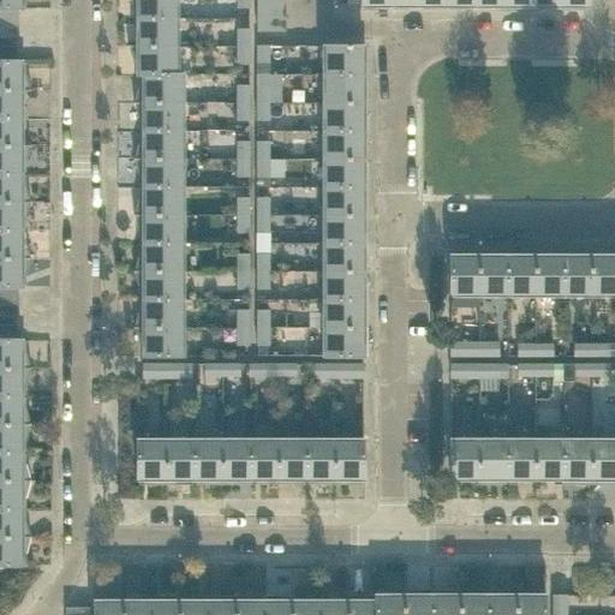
[(137,0),(137,18),(177,18),(175,0),(137,0)]
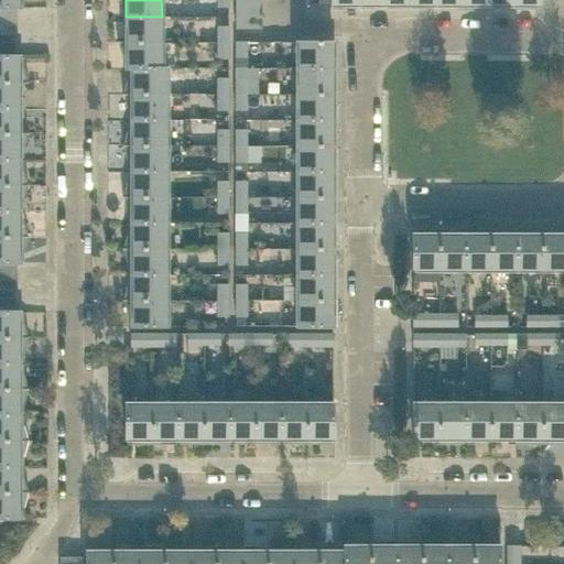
[(262,17),(262,3),(236,3),(236,17),(262,17)]
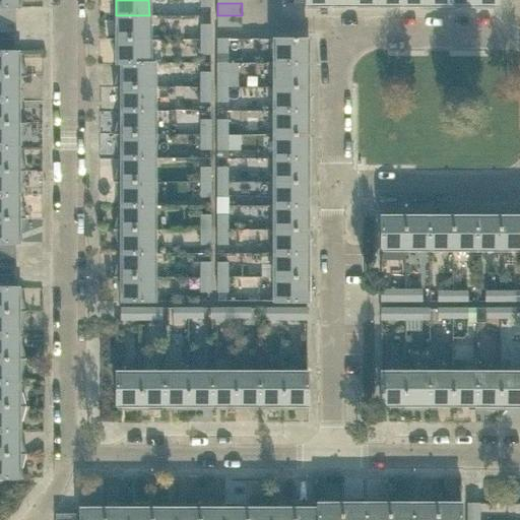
[(0,19),(14,19),(14,7),(0,7),(0,19)]
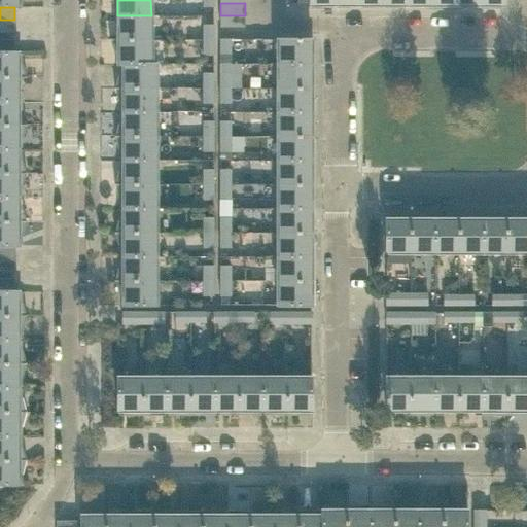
[(117,40),(151,40),(151,15),(117,15),(117,40)]
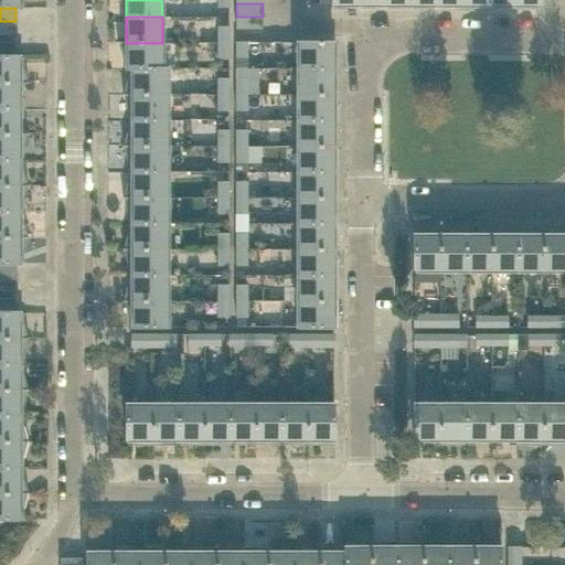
[(263,30),(263,17),(236,17),(236,30),(263,30)]
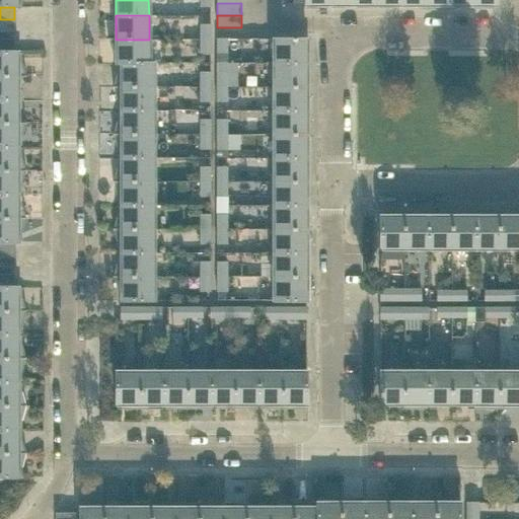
[(0,31),(14,31),(14,19),(0,19),(0,31)]
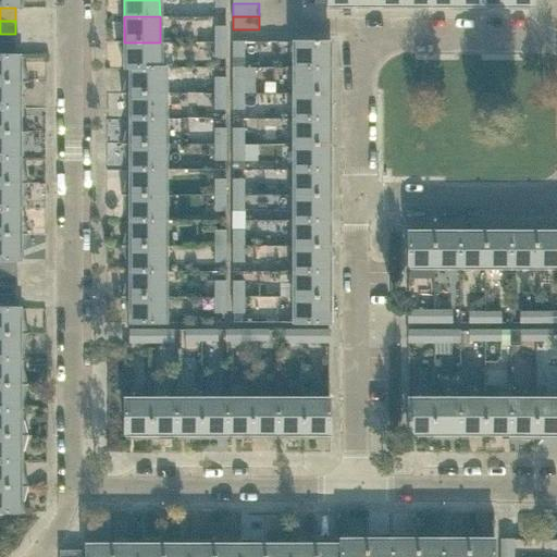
[(214,42),(226,42),(225,26),(214,26),(214,42)]
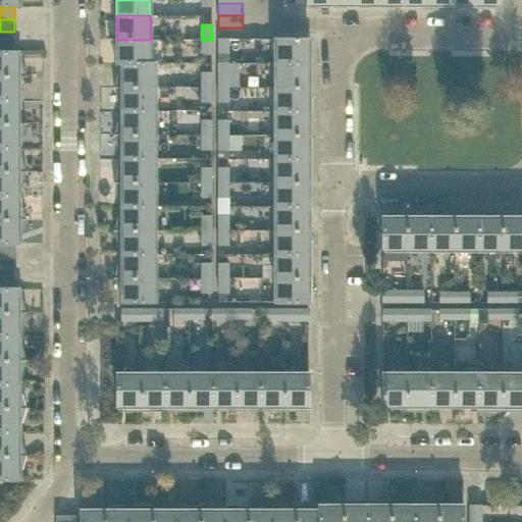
[(0,51),(14,52),(14,39),(0,39),(0,51)]
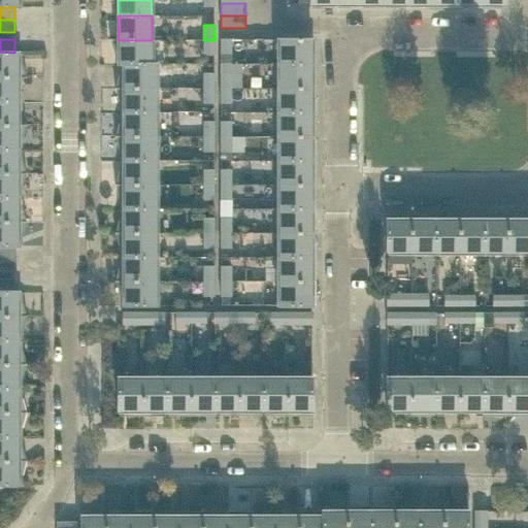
[(221,55),(231,55),(231,39),(221,39),(221,55)]
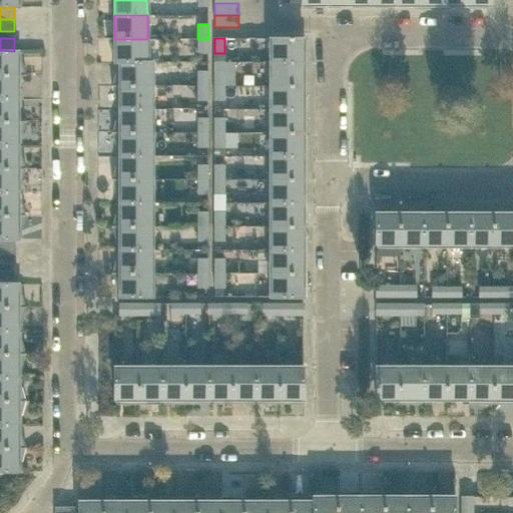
[(304,62),(304,38),(270,38),(270,62),(304,62)]
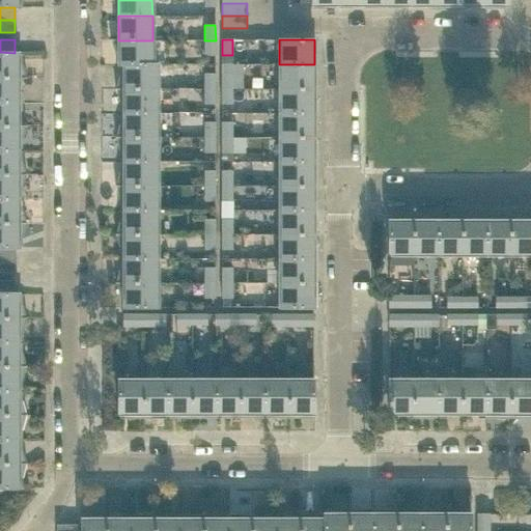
[(152,64),(152,40),(118,40),(118,65),(123,65),(123,64),(152,64)]
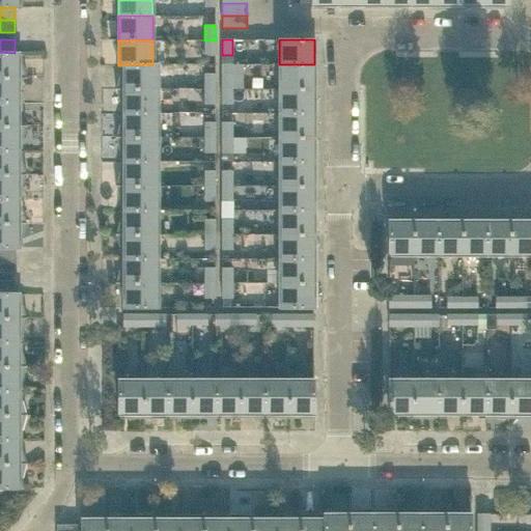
[(216,40),(204,40),(204,55),(216,55),(216,40)]
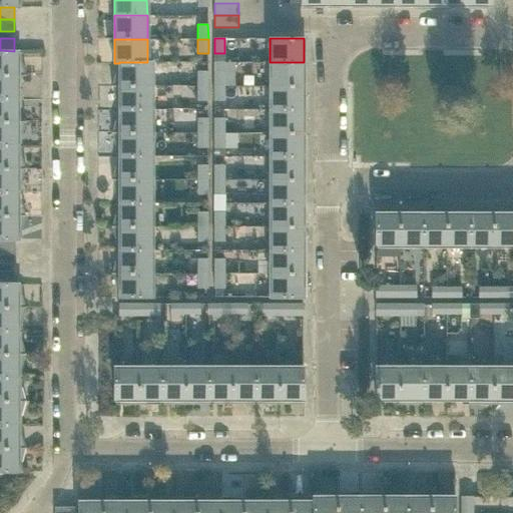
[(18,51),(14,51),(0,50),(0,74),(18,74),(18,51)]
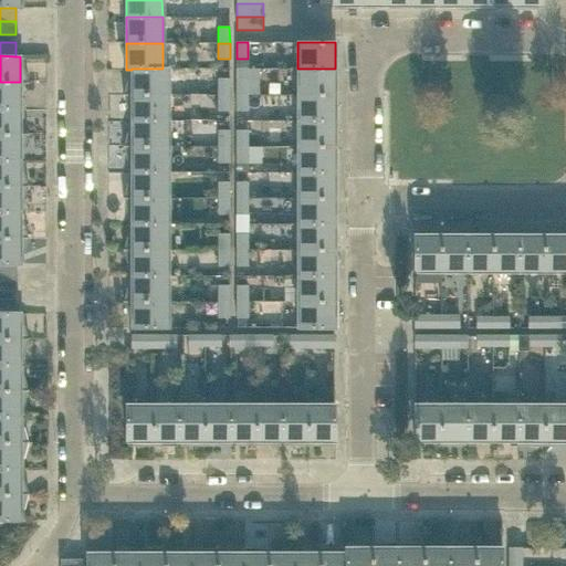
[(168,94),(168,69),(163,69),(132,69),(132,70),(132,94),(168,94)]
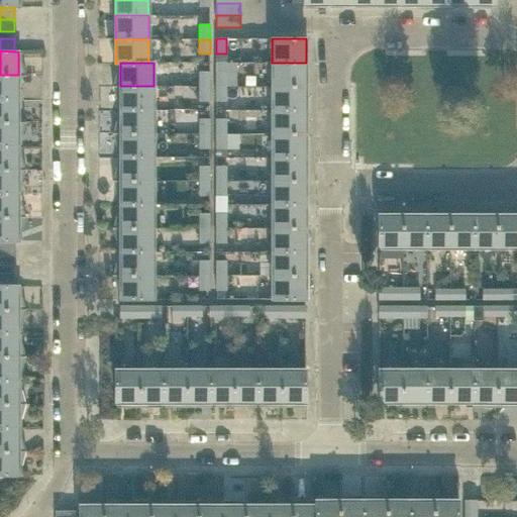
[(272,87),(306,87),(306,63),(272,63),(272,87)]
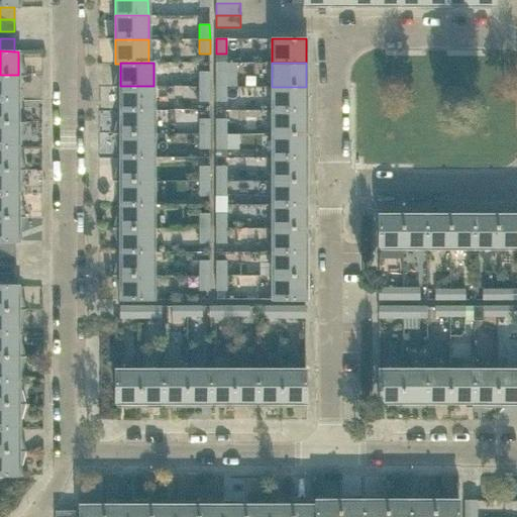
[(199,86),(209,86),(209,72),(199,72),(199,86)]
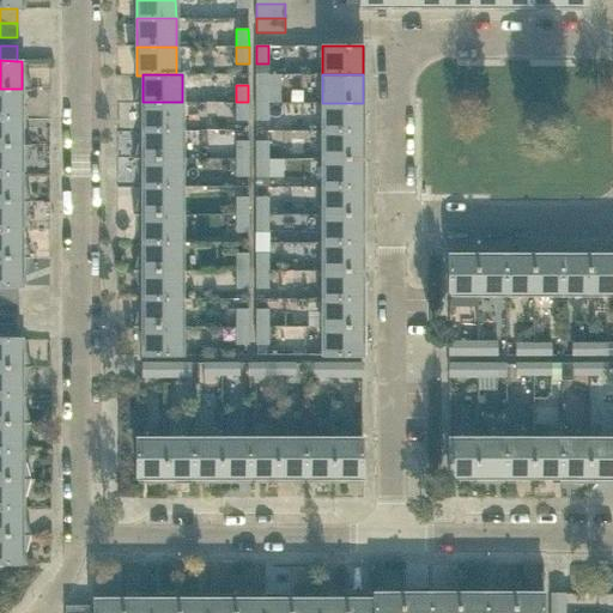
[(255,103),(268,103),(268,85),(255,85),(255,103)]
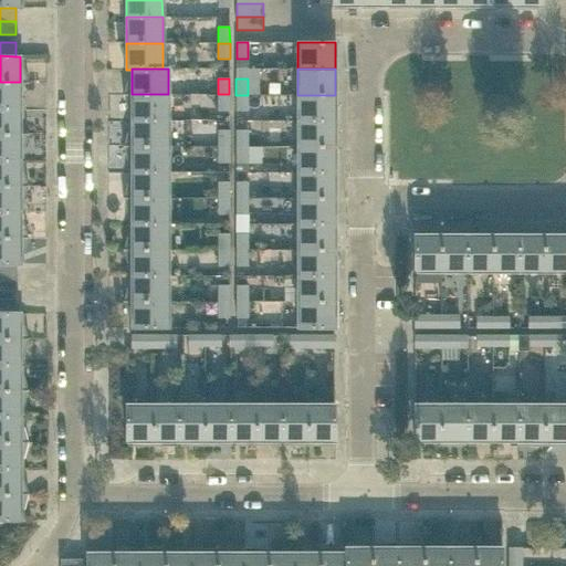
[(0,107),(20,108),(20,82),(0,82),(0,107)]
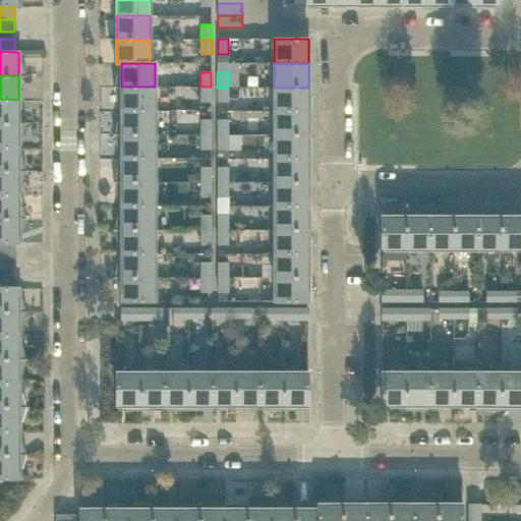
[(121,111),(155,110),(155,87),(121,87),(121,111)]
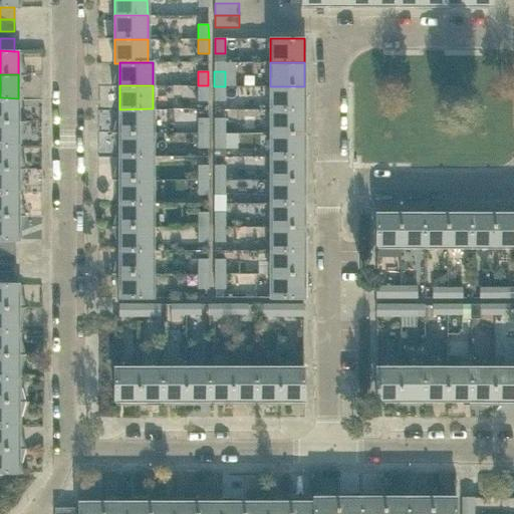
[(208,85),(198,85),(198,100),(208,100),(208,85)]
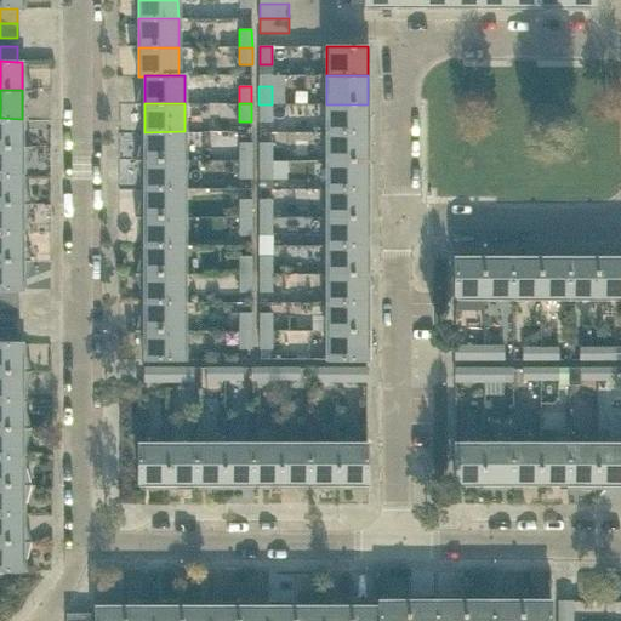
[(272,104),(258,104),(258,121),(272,121),(272,104)]
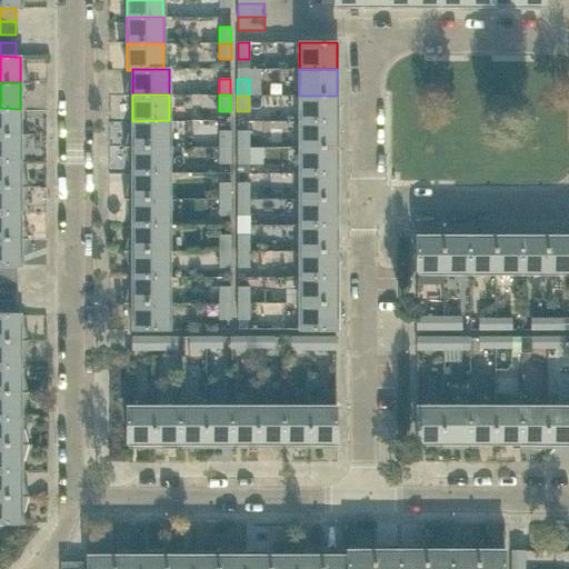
[(299,121),(337,121),(337,96),(299,96),(299,121)]
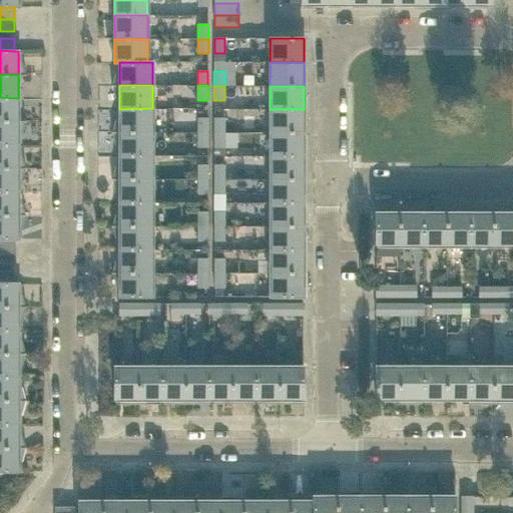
[(0,120),(18,121),(18,98),(0,97),(0,120)]
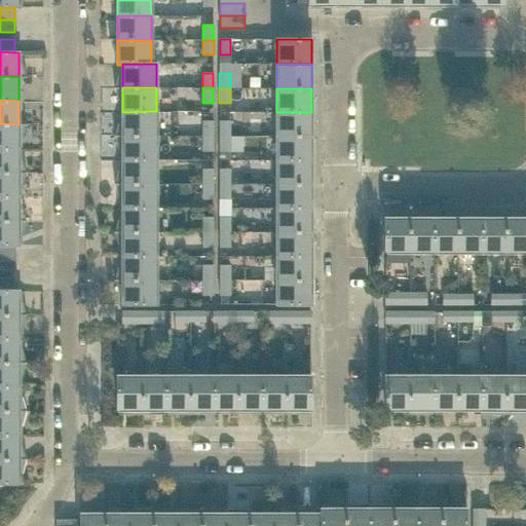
[(122,136),(156,136),(156,111),(122,112),(122,136)]
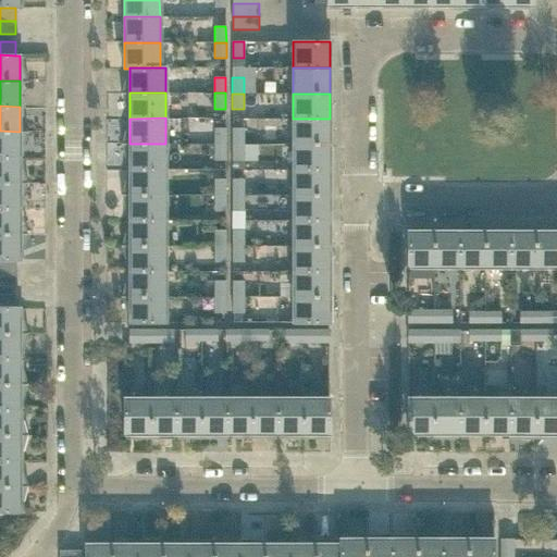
[(293,144),(330,144),(330,119),(293,119),(293,144)]
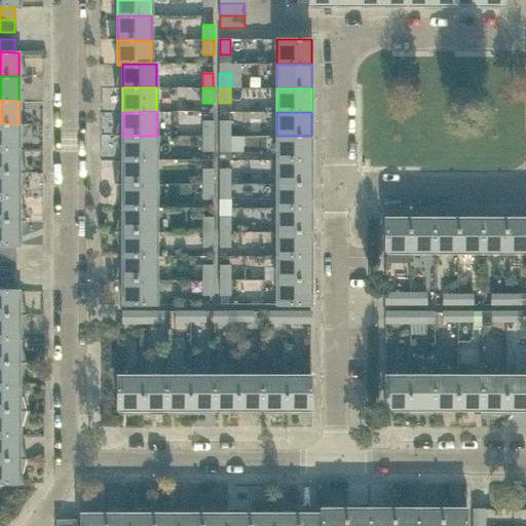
[(202,136),(213,136),(213,121),(202,121),(202,136)]
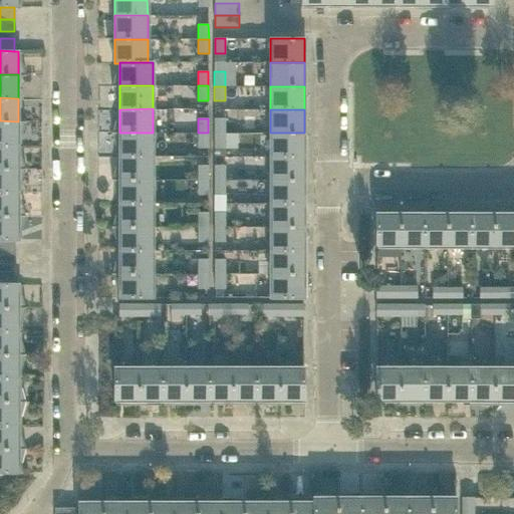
[(214,133),(225,133),(225,118),(214,118),(214,133)]
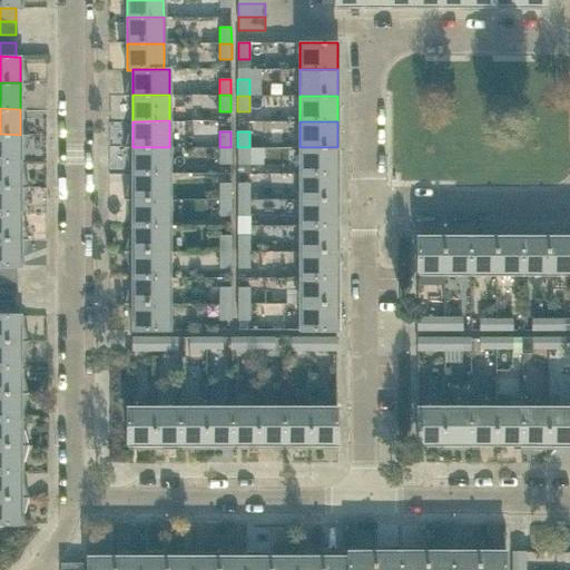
[(0,160),(20,160),(20,135),(0,134),(0,160)]
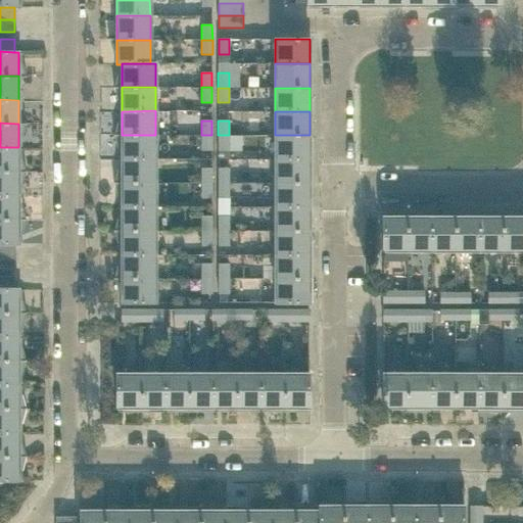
[(122,159),(155,158),(155,135),(122,135),(122,159)]
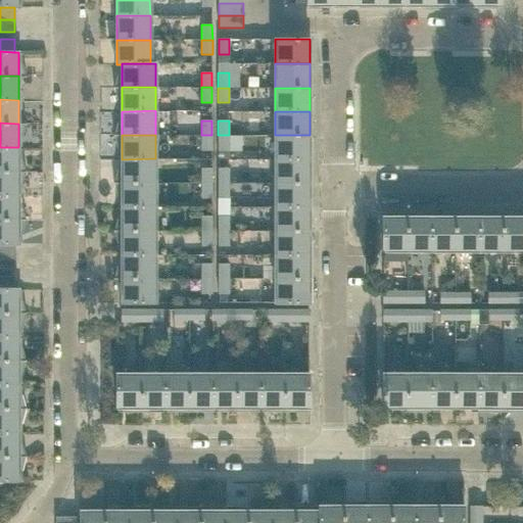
[(211,135),(201,135),(201,150),(211,150),(211,135)]
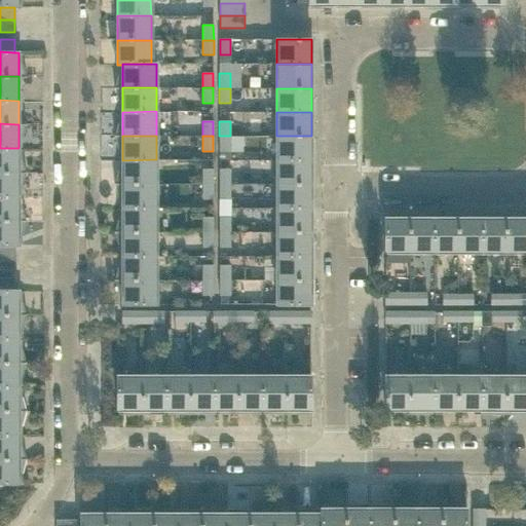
[(230,136),(219,136),(219,151),(230,151),(230,136)]
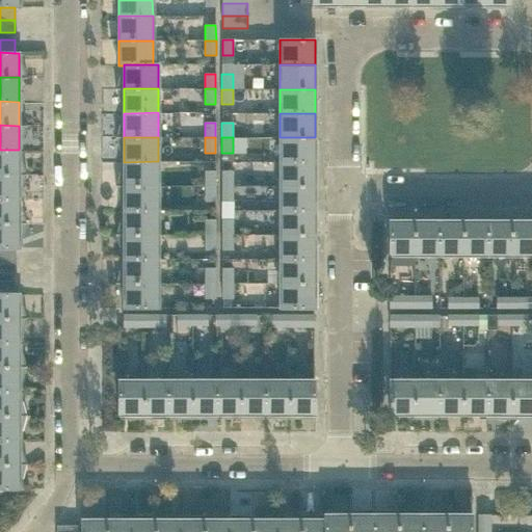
[(280,162),(315,162),(315,137),(280,137),(280,162)]
